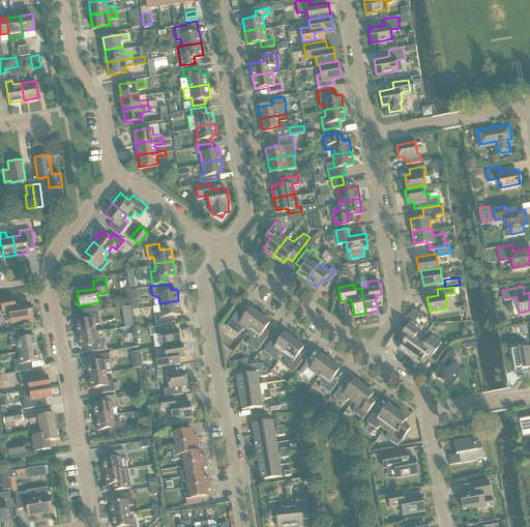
[(31,318),(29,302),(15,304),(12,297),(1,299),(3,312),(9,311),(11,321),(31,318)]
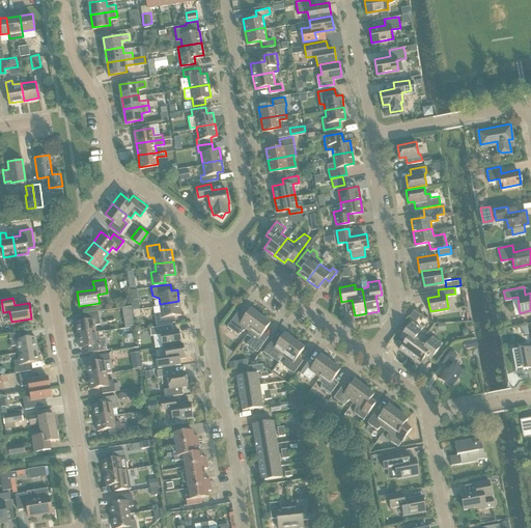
[(178,301),(160,304),(161,310),(155,311),(156,323),(175,321),(174,313),(180,313),(178,301)]
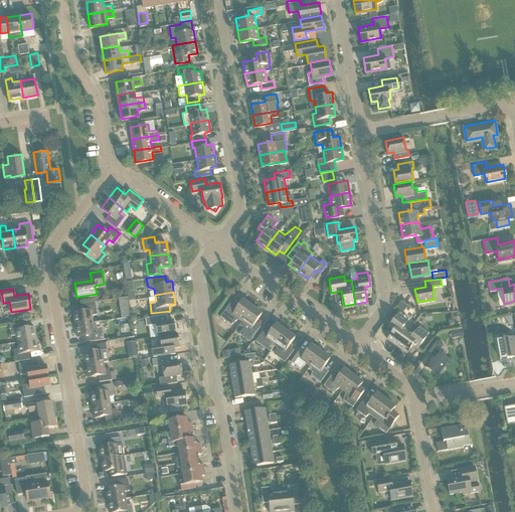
[(241,319),(252,304),(242,298),(235,308),(228,303),(220,315),(230,323),(238,317),(241,319)]
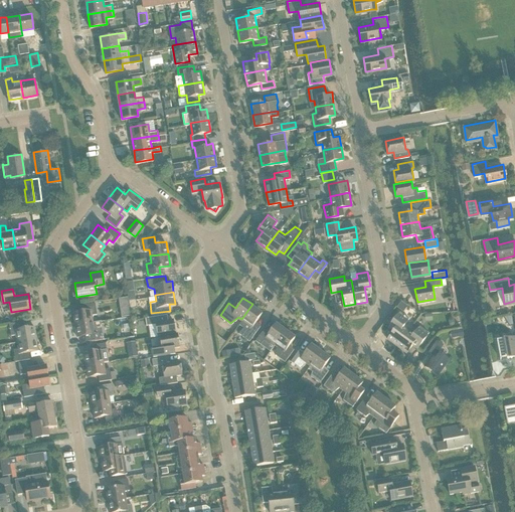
[(73,311),(75,323),(93,320),(92,313),(97,312),(95,301),(75,304),(77,311),(73,311)]
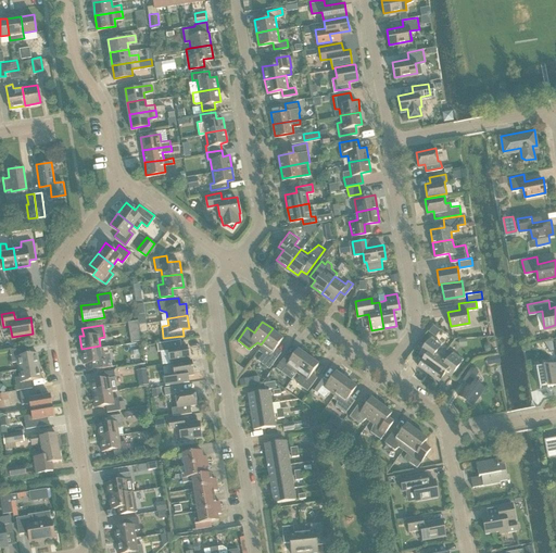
[(130,340),(141,339),(139,328),(129,330),(130,340)]
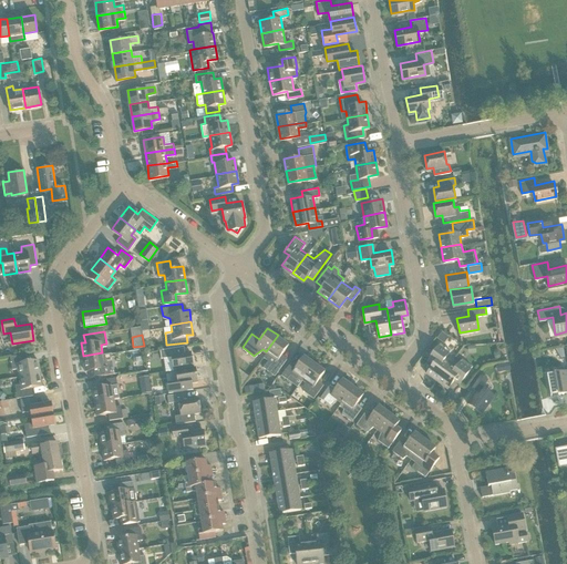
[(288,342),(278,335),(266,351),(264,356),(268,359),(263,366),(275,373),(287,357),(281,352),(288,342)]
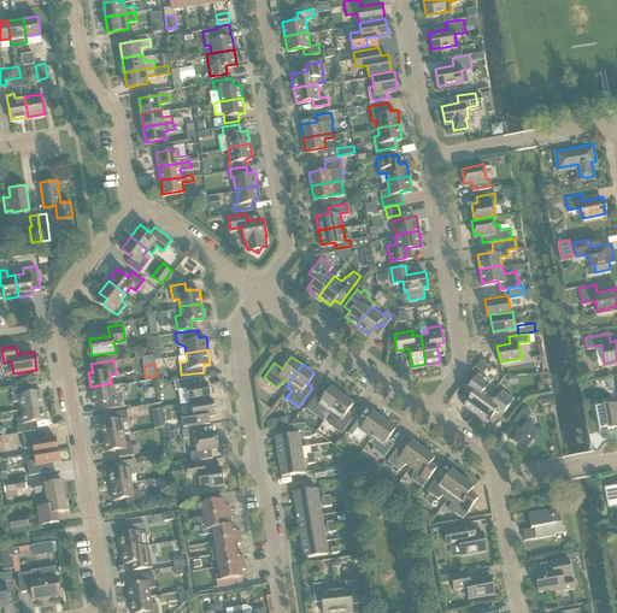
[(475,412),(493,388),(487,383),(491,378),(480,371),(469,385),(475,389),(464,404),(475,412)]
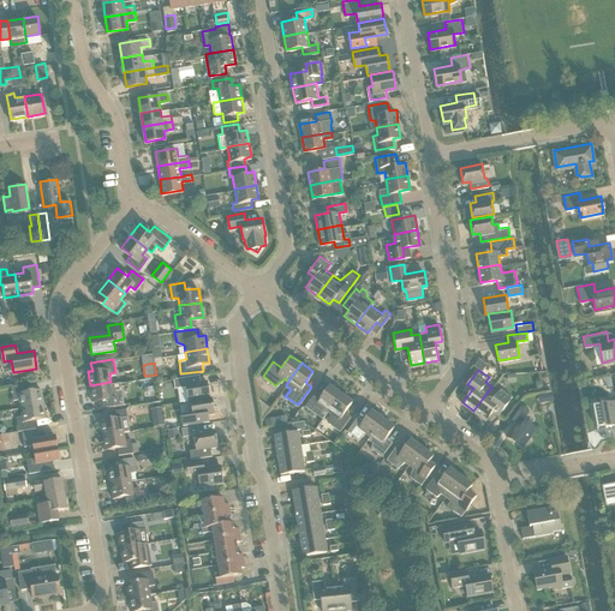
[(190,399),(209,395),(207,379),(191,382),(190,375),(173,377),(174,385),(180,385),(180,389),(186,388),(187,399),(190,397),(190,399)]
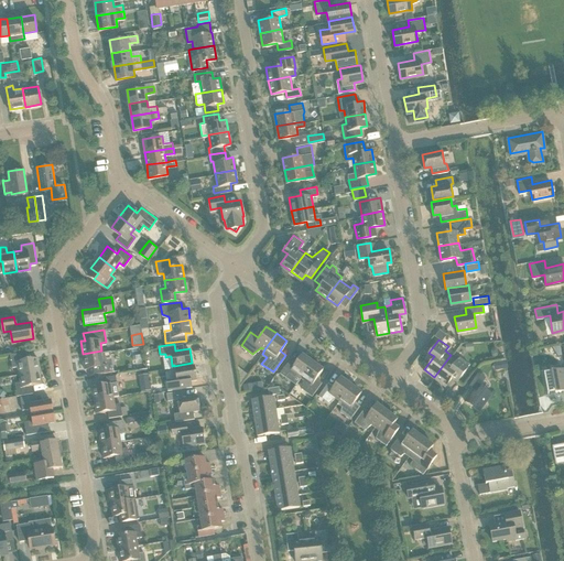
[(19,373),(40,369),(38,356),(25,358),(23,351),(10,353),(12,366),(18,365),(19,373)]
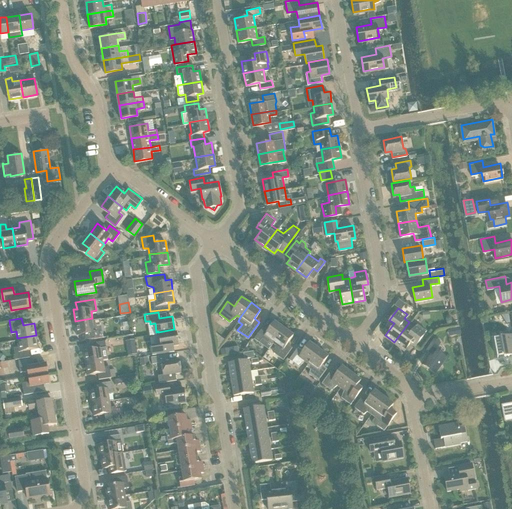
[(93,325),(92,318),(75,321),(77,333),(87,332),(88,338),(100,336),(98,325),(93,325)]
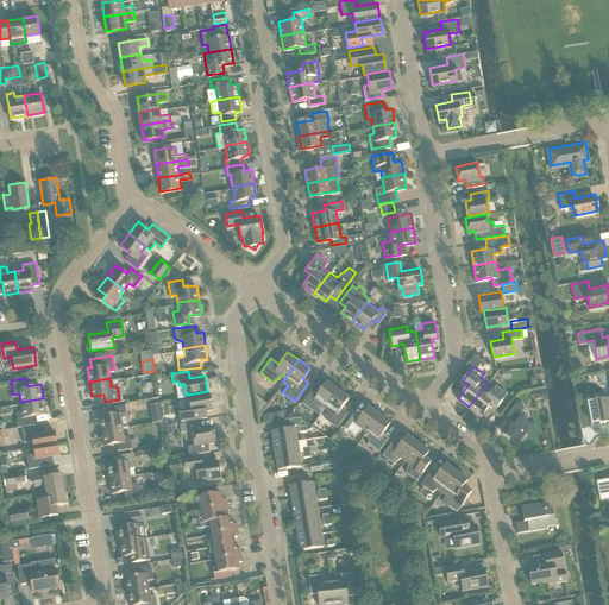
[(325,405),(338,388),(326,379),(316,392),(311,388),(302,401),(308,404),(312,399),(318,404),(320,402),(325,405)]
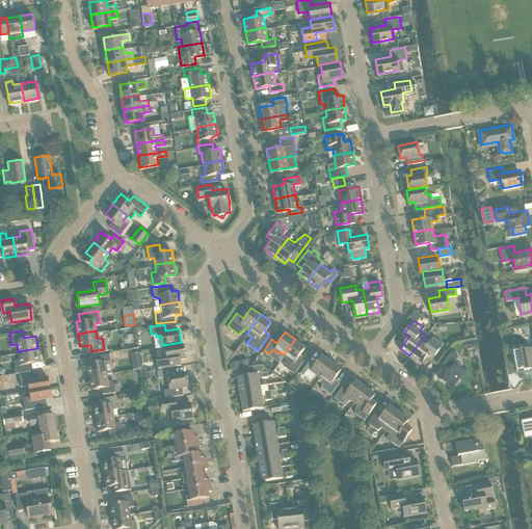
[(430,339),(425,335),(409,355),(420,363),(429,350),(433,354),(443,342),(433,335),(430,339)]
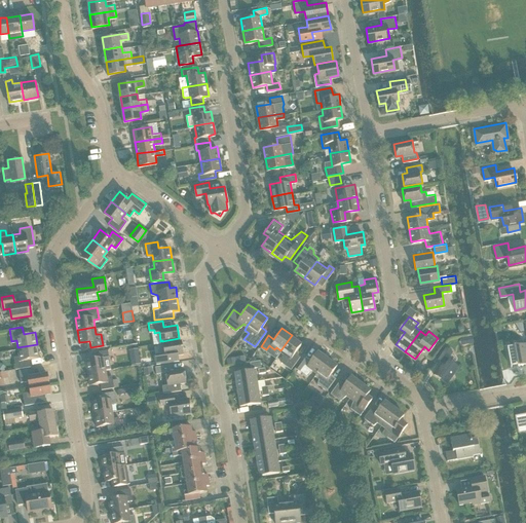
[(292,335),(280,350),(284,353),(280,361),(291,368),(299,357),(293,353),(301,342),(292,335)]
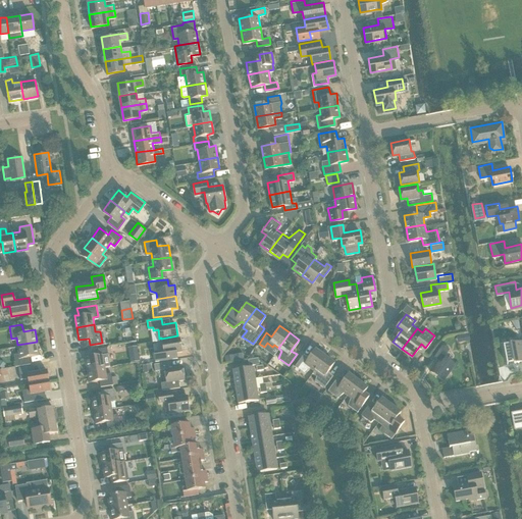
[(177,335),(161,339),(163,349),(154,351),(155,360),(169,358),(168,352),(181,350),(179,335),(177,336),(177,335)]
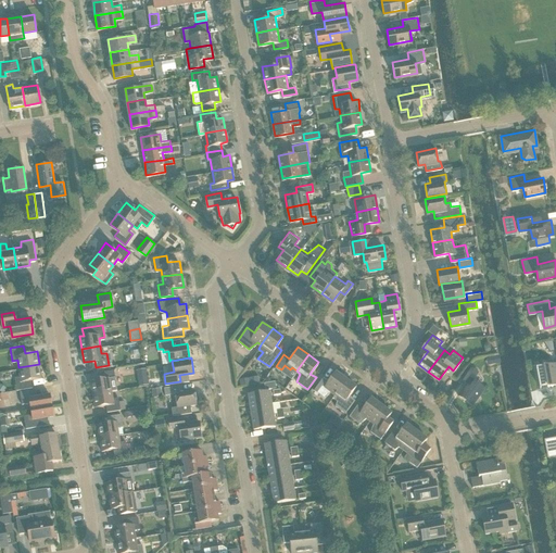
[(555,382),(555,361),(535,365),(540,386),(555,382)]
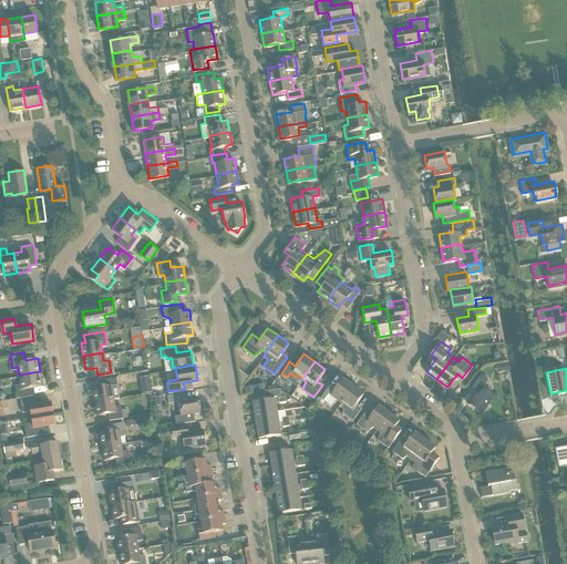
[(40,371),(19,375),(20,382),(16,383),(18,396),(30,393),(29,386),(42,383),(40,371)]
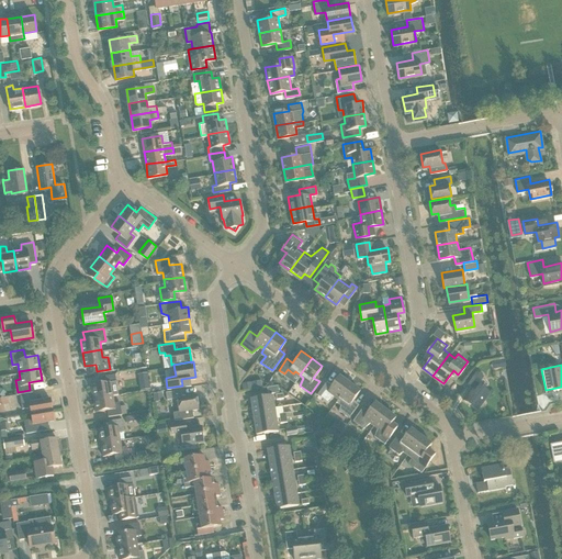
[(476,407),(490,391),(478,382),(483,375),(475,369),(467,381),(472,386),(463,398),(476,407)]
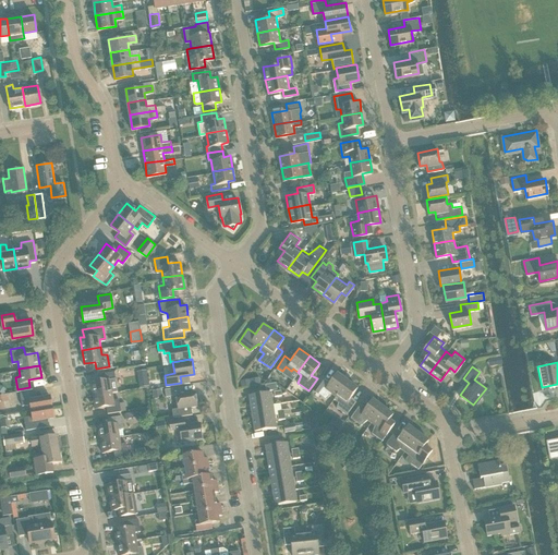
[(91,381),(93,394),(112,390),(110,383),(116,382),(114,370),(101,372),(102,378),(91,381)]
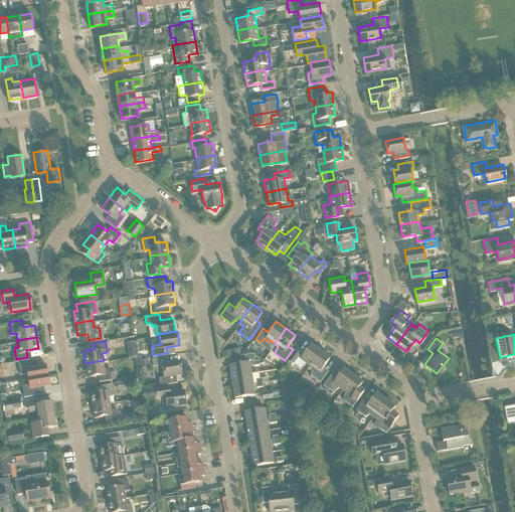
[(310,364),(320,349),(311,342),(305,351),(300,347),(291,359),(300,366),(306,361),(310,364)]
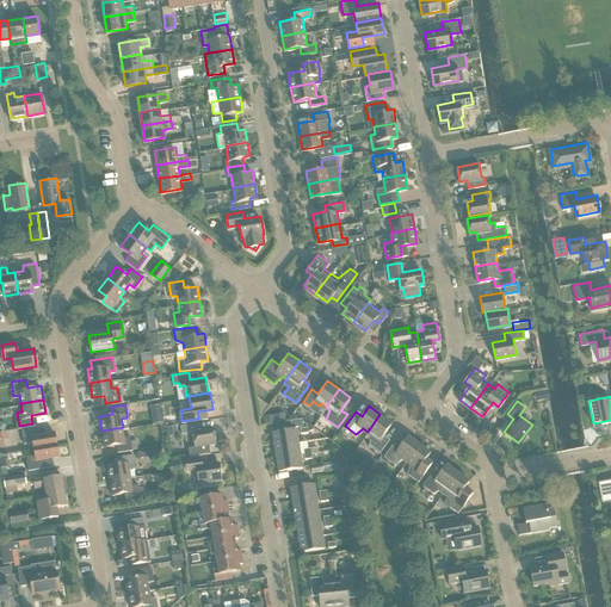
[(153,412),(154,421),(164,419),(161,410),(153,412)]
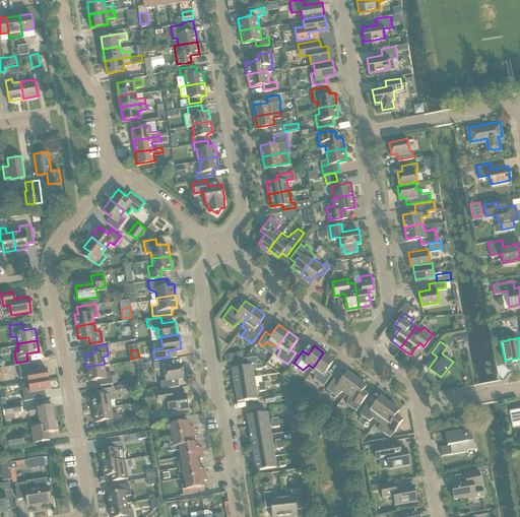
[(333,360),(323,352),(313,368),(316,370),(313,378),(323,385),(332,372),(327,369),(333,360)]
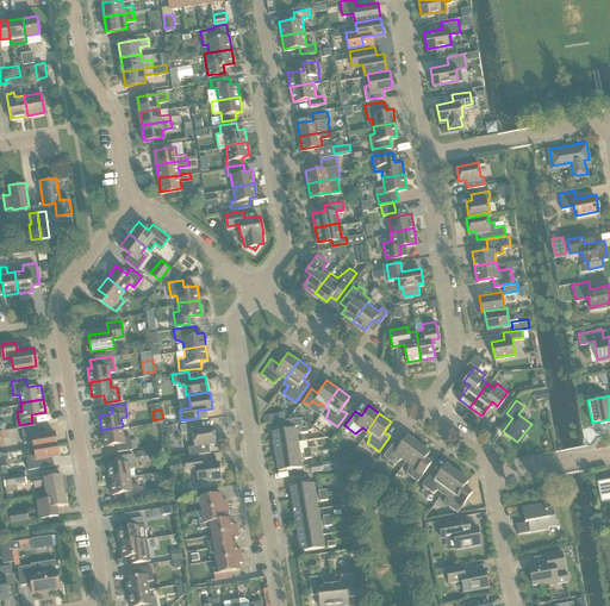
[(198,428),(195,420),(180,423),(181,431),(192,429),(194,444),(188,445),(190,454),(210,450),(209,442),(216,441),(213,425),(198,428)]
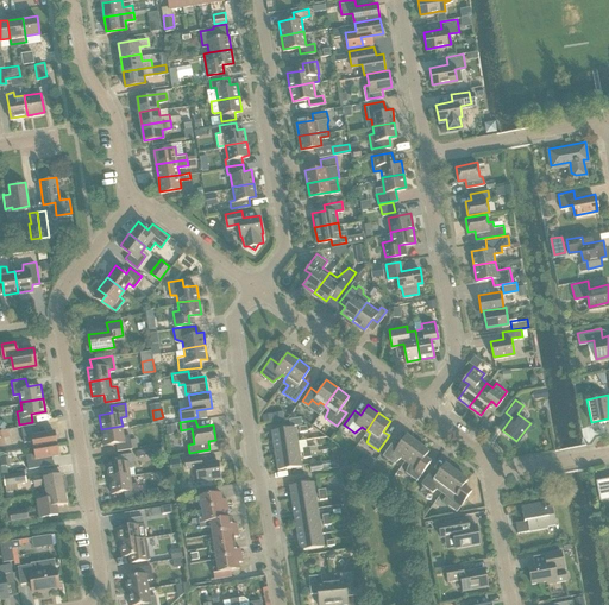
[(33,445),(57,441),(55,429),(36,433),(35,424),(22,427),(24,440),(32,439),(33,445)]
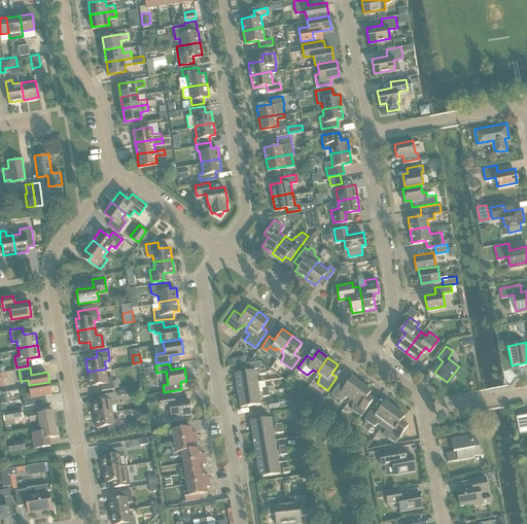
[(237,383),(257,379),(255,368),(235,372),(237,383)]
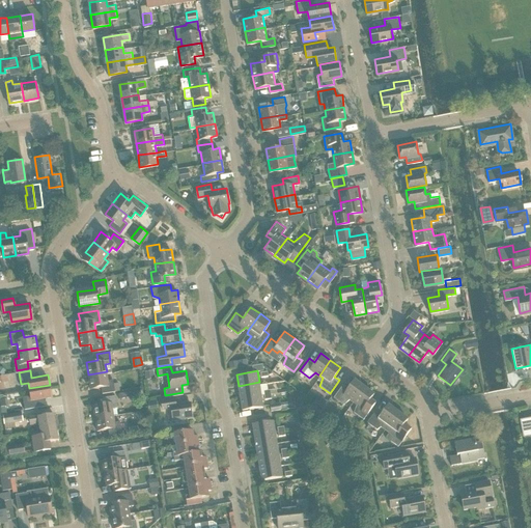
[(108,379),(107,371),(88,374),(90,387),(102,385),(103,391),(115,389),(113,378),(108,379)]
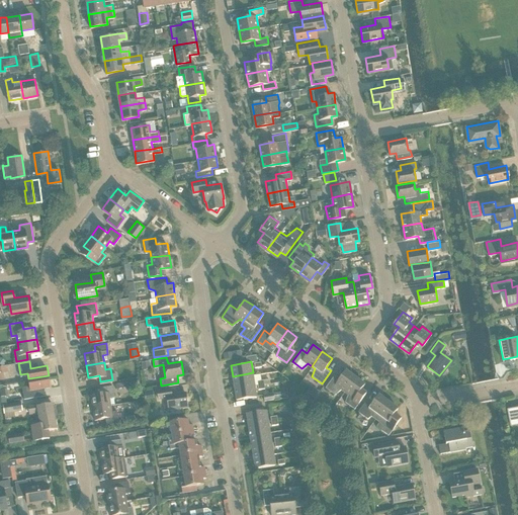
[(344,391),(355,375),(346,368),(338,379),(333,375),(325,385),(335,393),(341,388),(344,391)]
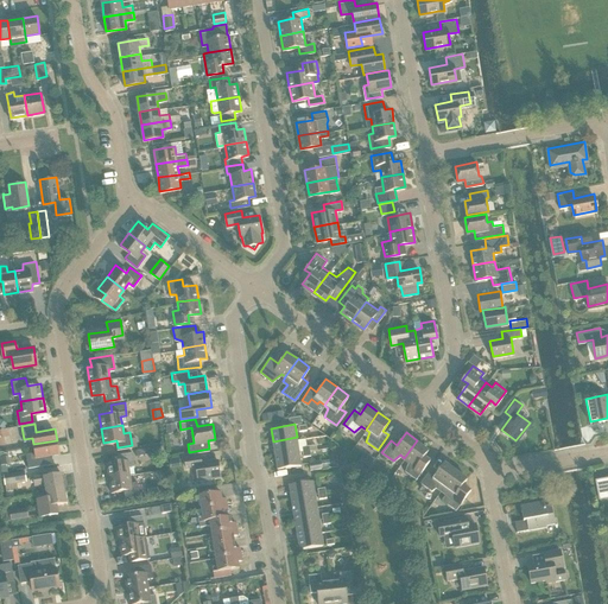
[(297,437),(273,442),(276,453),(299,450),(297,437)]
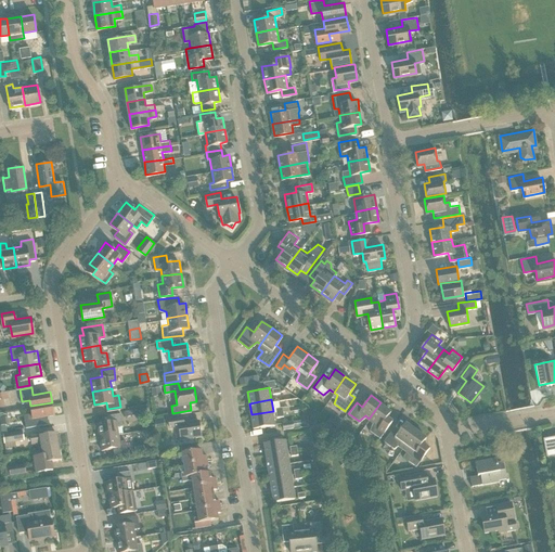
[(52,402),(30,406),(31,412),(24,413),(26,426),(37,424),(36,416),(53,413),(52,402)]
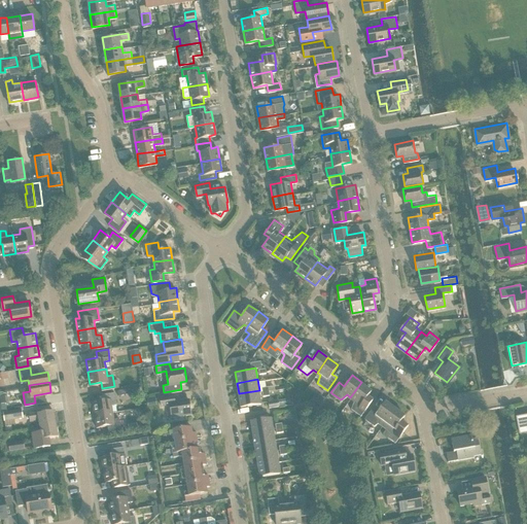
[(361,382),(350,397),(354,399),(351,408),(360,414),(369,404),(373,397),(369,393),(372,389),(361,382)]
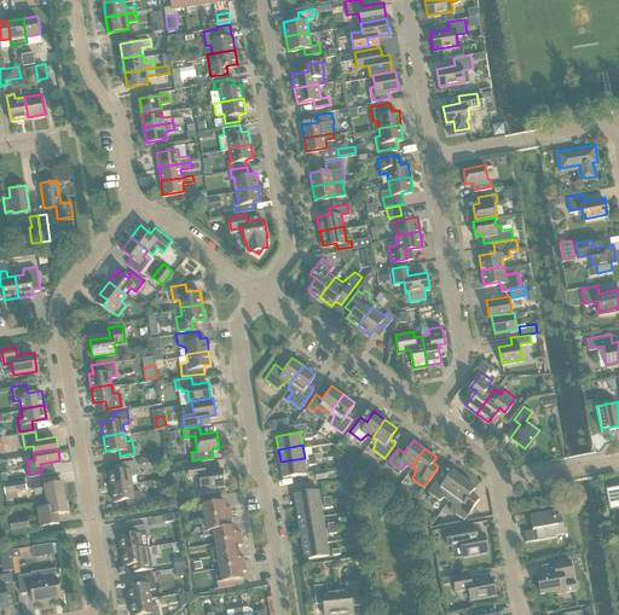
[(305,458),(281,462),(282,475),(306,471),(305,458)]
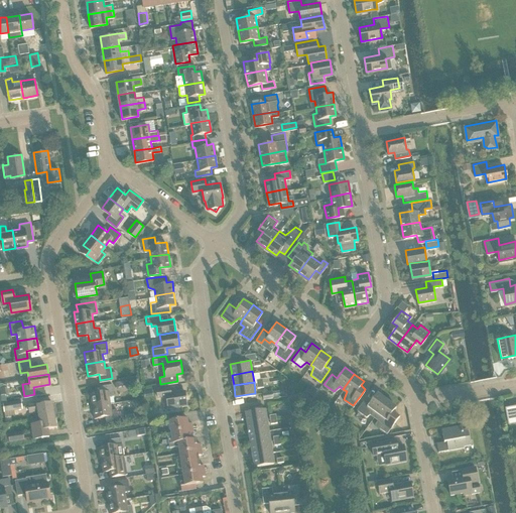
[(91,393),(93,404),(110,402),(109,395),(114,395),(112,383),(100,385),(101,391),(91,393)]
